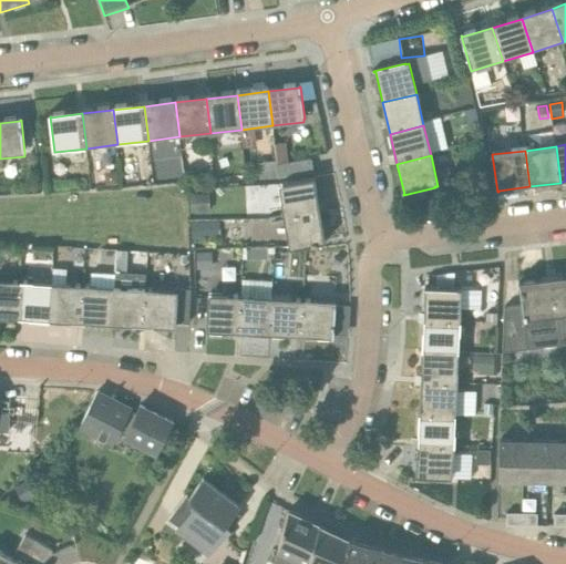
[(277,167),(278,181),(315,174),(311,162),(277,167)]
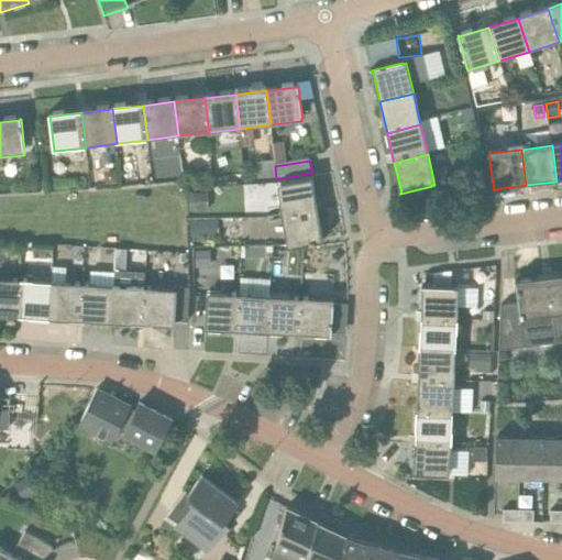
[(259,180),(276,179),(275,166),(275,163),(275,162),(255,164),(259,180)]
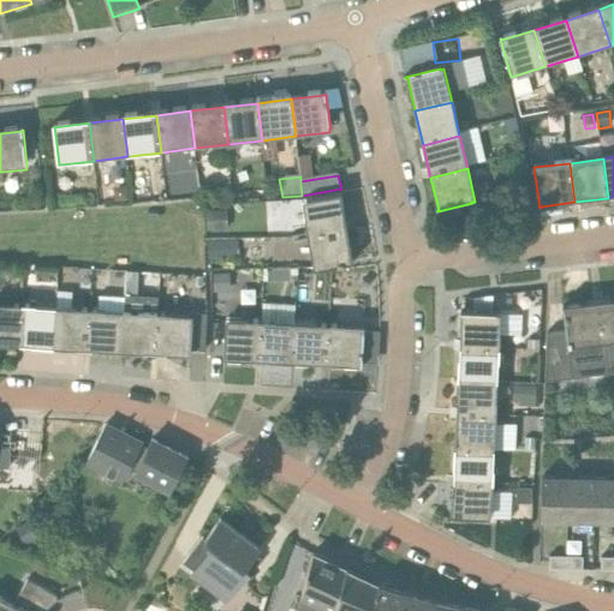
[(221,199),(220,190),(209,191),(210,202),(221,199)]
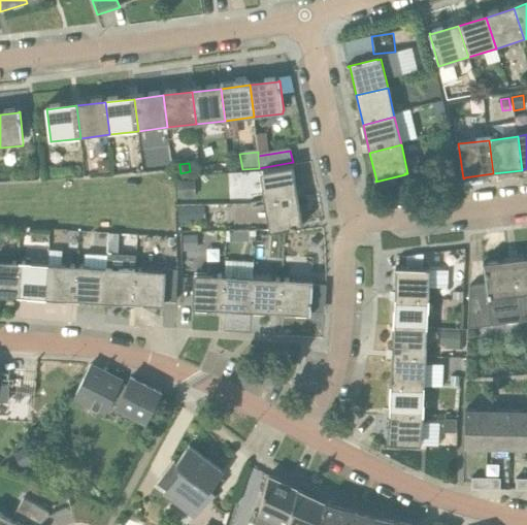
[(265,203),(297,198),(293,169),(294,169),(294,168),(260,173),(265,203)]
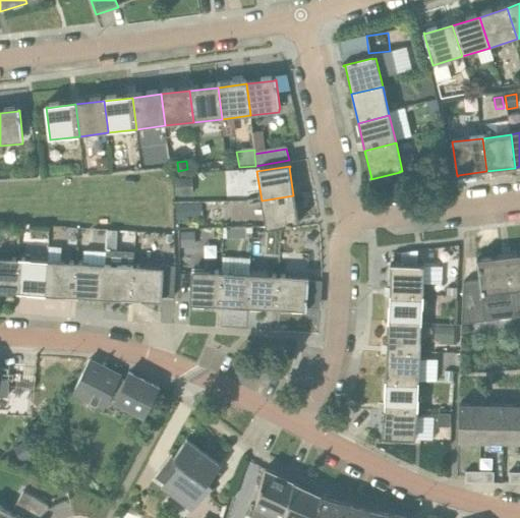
[(192,197),(192,180),(176,180),(176,197),(192,197)]
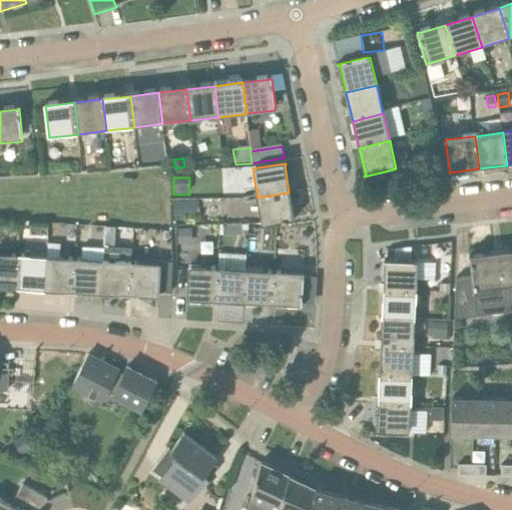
[(258,197),(263,227),(296,221),(295,220),(294,220),(289,192),(258,197)]
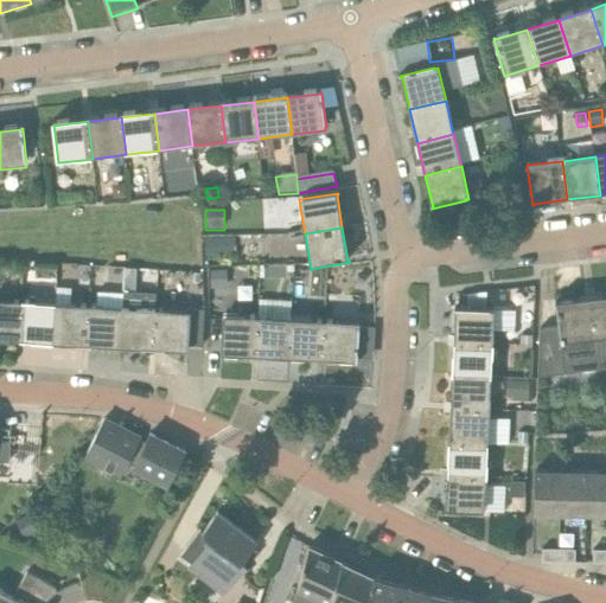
[(224,257),(224,239),(205,239),(205,257),(224,257)]
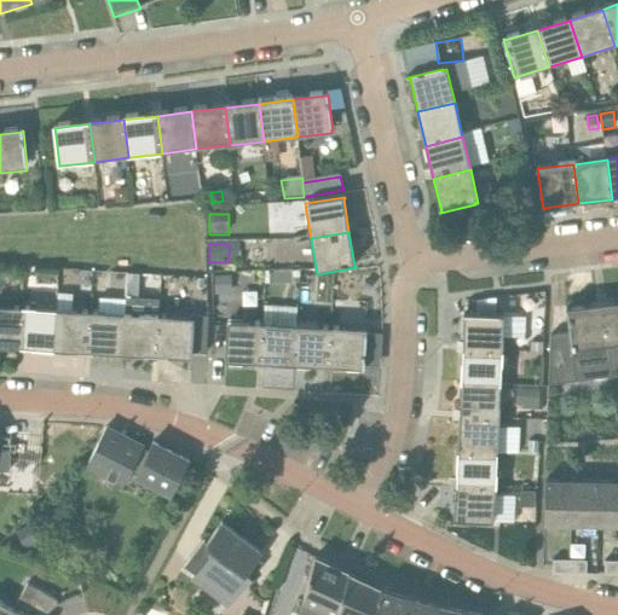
[(232,297),(232,278),(215,278),(215,297),(232,297)]
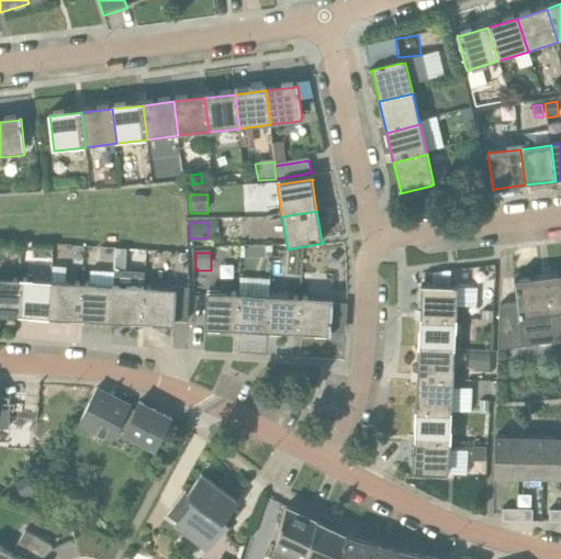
[(33,268),(32,280),(62,281),(63,269),(33,268)]
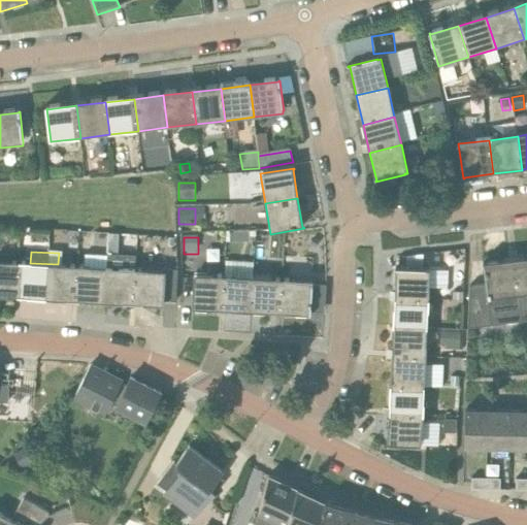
[(81,256),(80,267),(133,267),(133,256),(81,256)]
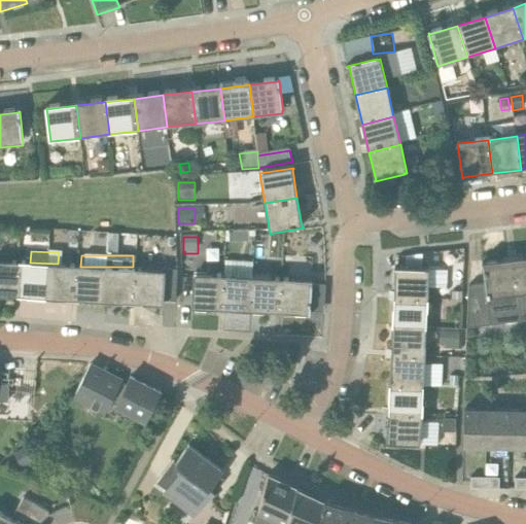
[(525,259),(513,262),(517,293),(520,322),(525,321),(525,259)]
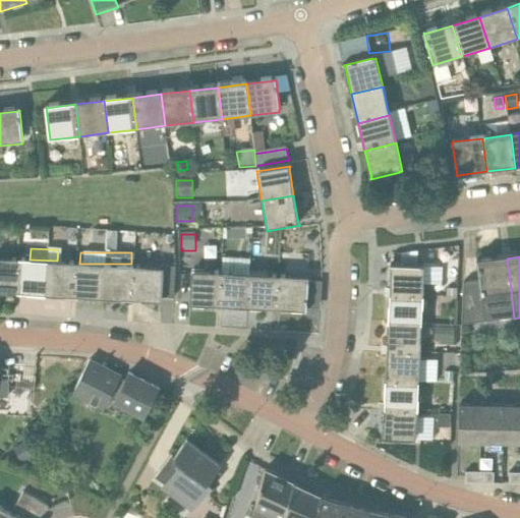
[(480,288),(480,291),(484,323),(514,319),(511,290),(507,259),(478,263),(478,261),(477,262),(480,288)]
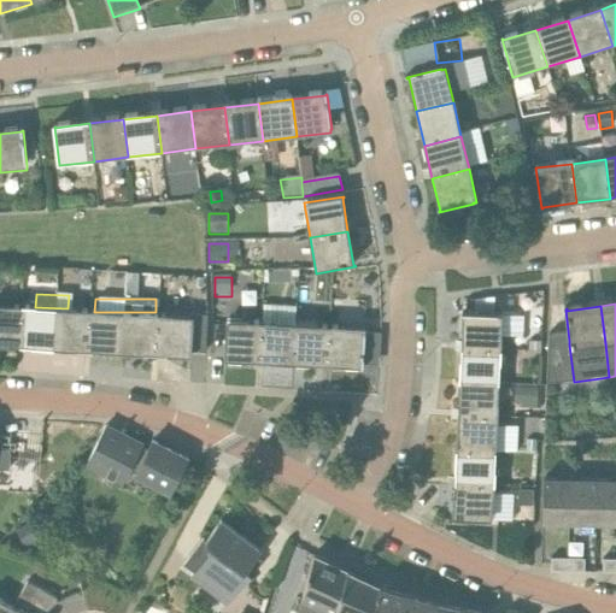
[(0,347),(21,349),(24,308),(0,307),(0,347)]
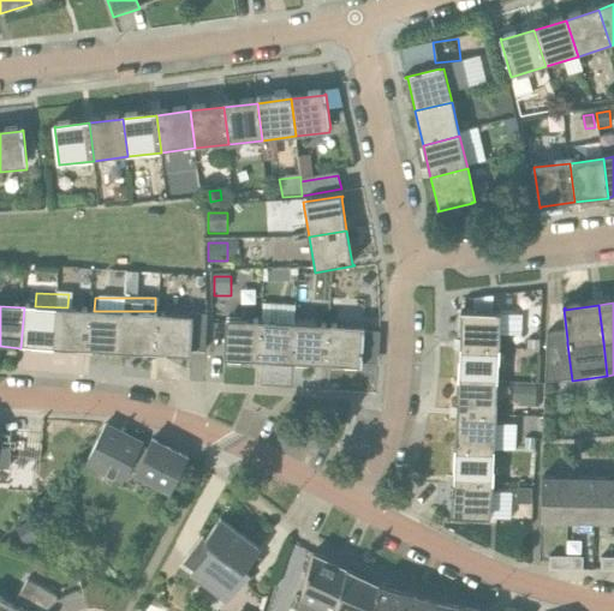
[(21,348),(54,351),(58,310),(24,307),(21,348)]
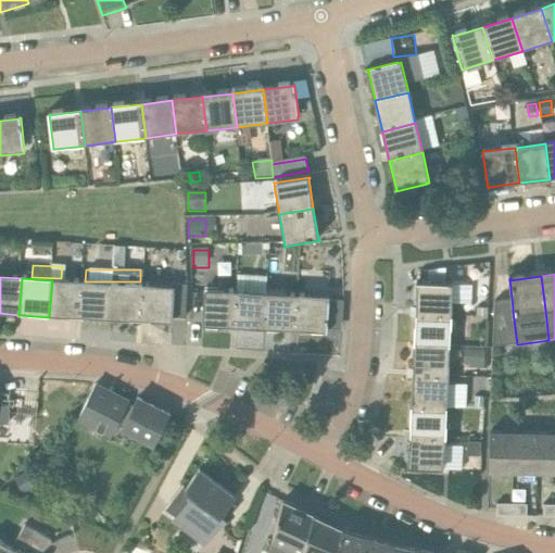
[(49,317),(79,318),(83,283),(52,280),(49,317)]
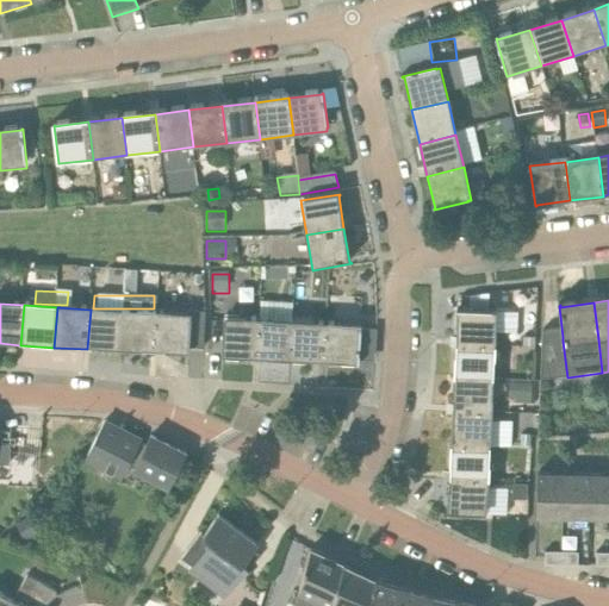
[(87,349),(122,351),(124,312),(91,310),(87,349)]
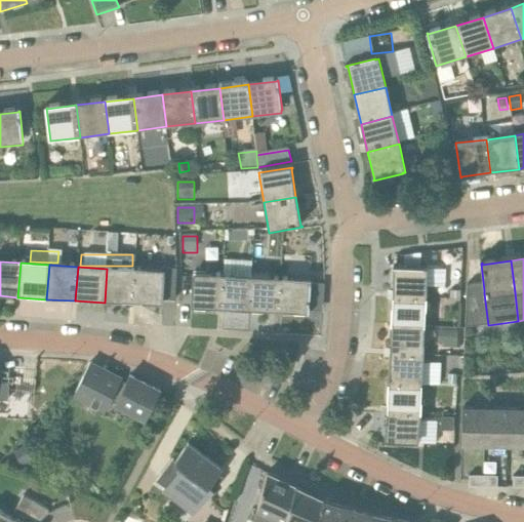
[(394,298),(426,300),(428,271),(425,271),(425,270),(394,268),(394,270),(395,270),(394,298)]
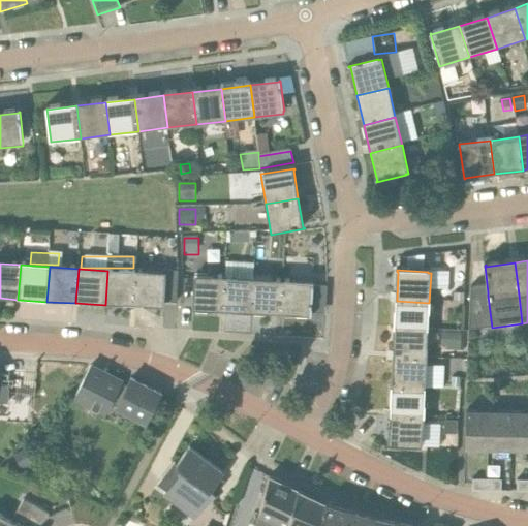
[(105,305),(134,307),(136,272),(107,271),(105,305)]
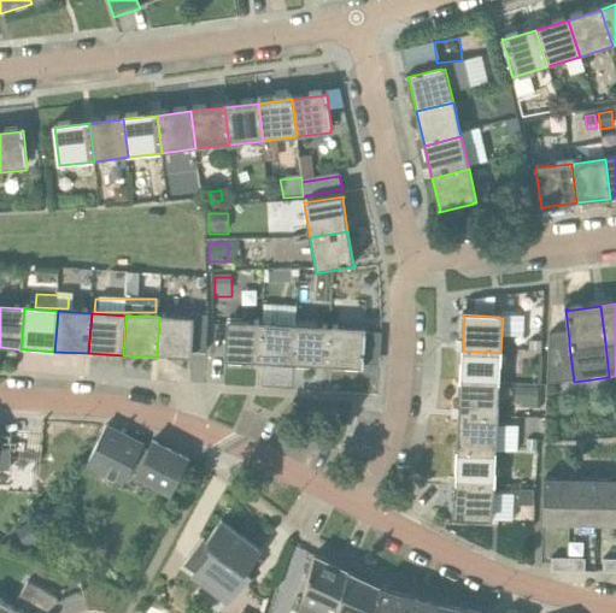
[(159,317),(157,358),(192,360),(194,319),(159,317)]
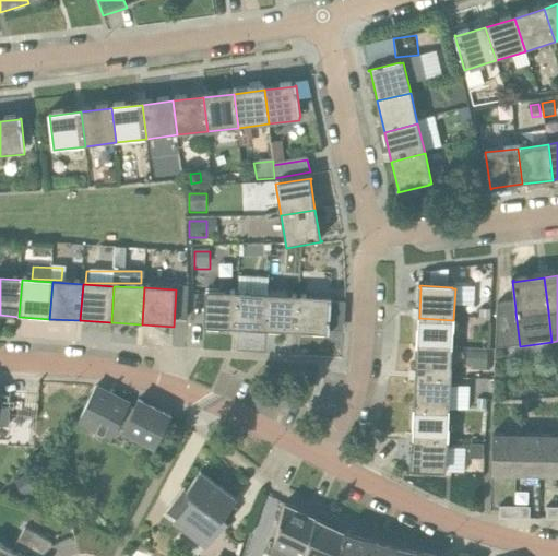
[(205,327),(236,329),(238,295),(206,293),(204,328),(205,328),(205,327)]
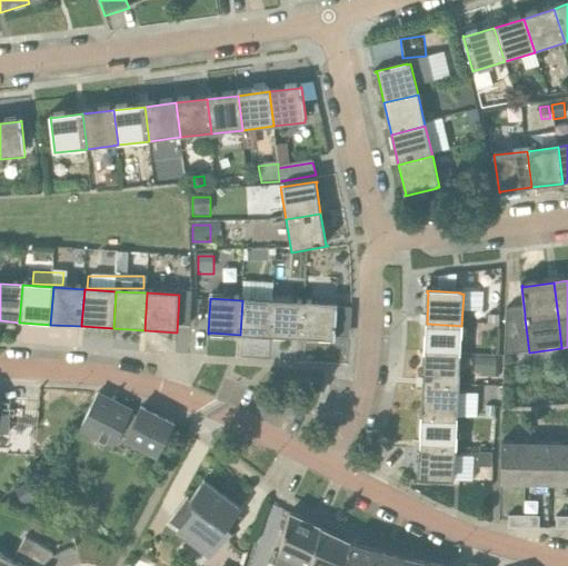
[(240,335),(271,337),(273,301),(242,300),(240,335)]
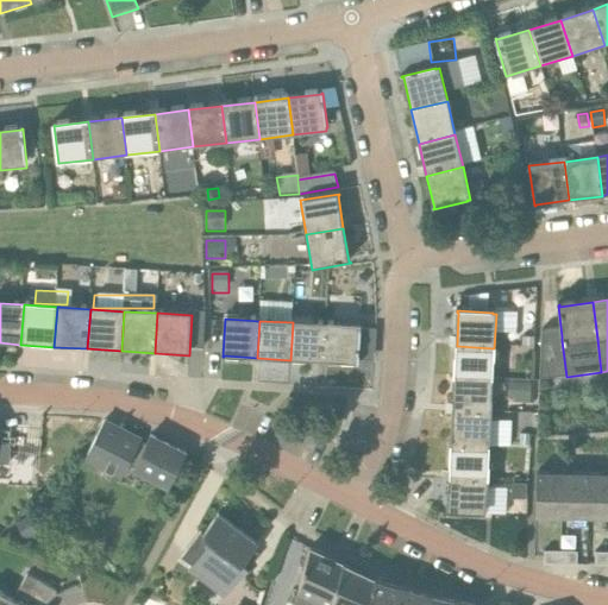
[(290,360),(324,361),(326,325),(293,322),(290,360)]
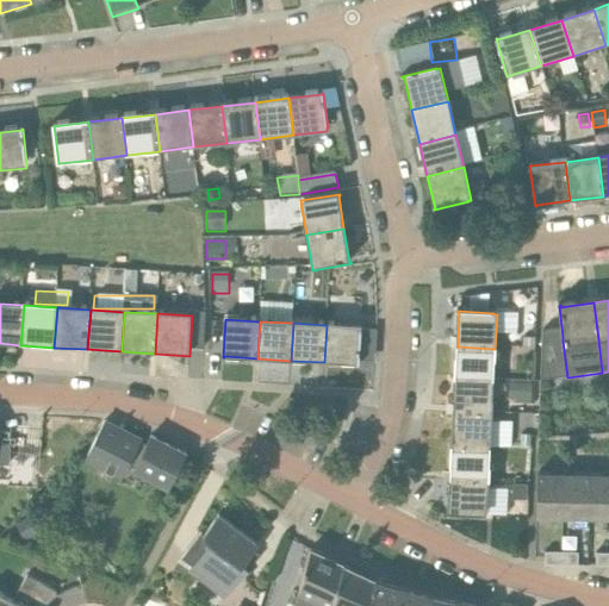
[(327,325),(324,362),(358,364),(358,366),(360,366),(362,331),(361,331),(361,328),(327,325)]
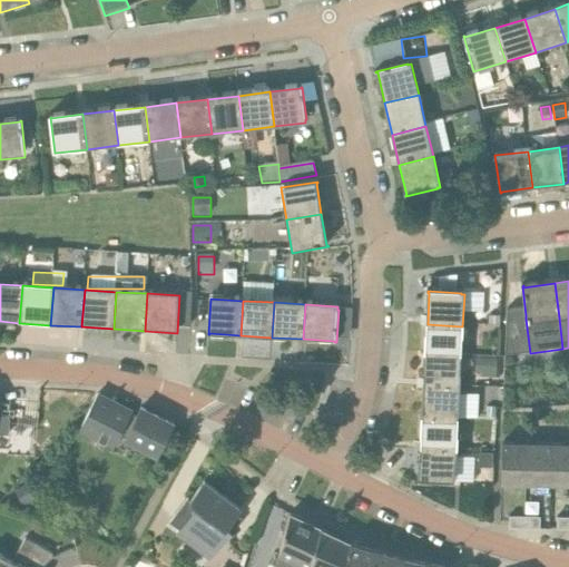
[(526,319),(526,315),(508,318),(506,355),(530,353),(526,319)]
